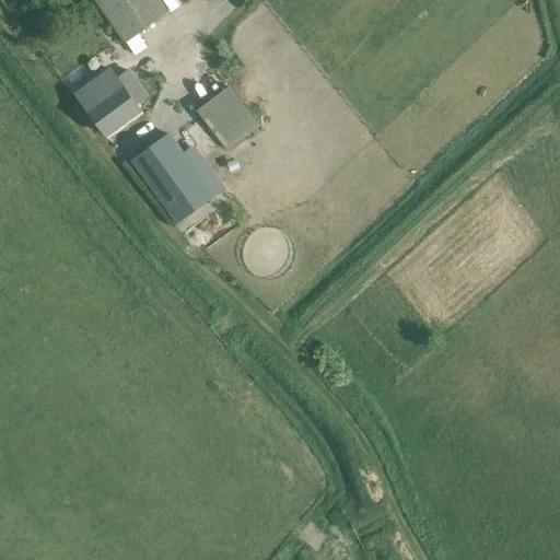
[(160,0),(96,0),(126,41),(168,11),(160,0)]
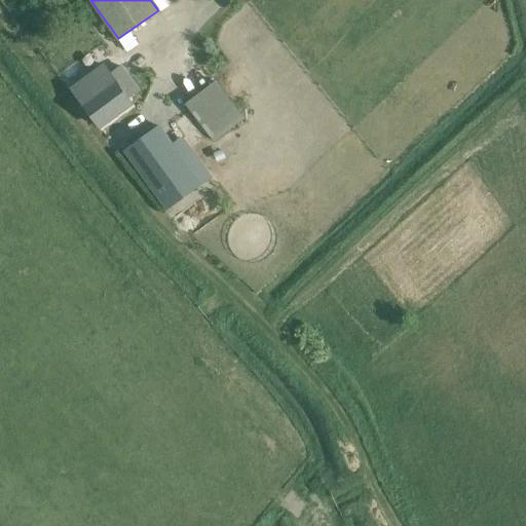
[(105,66),(72,90),(99,125),(132,101),(128,97),(138,89),(119,66),(110,73),(105,66)]
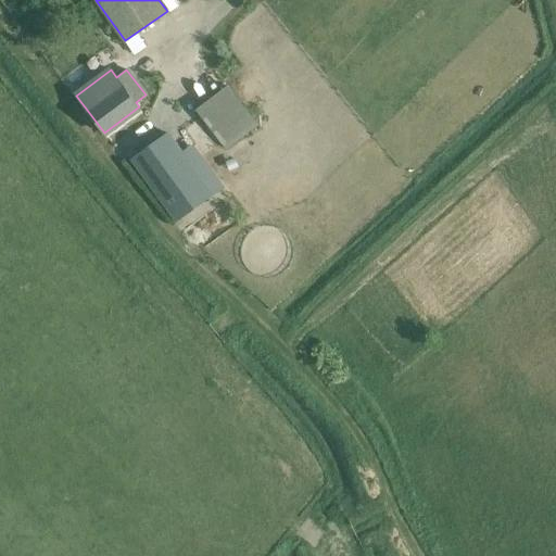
[(228,85),(197,109),(226,149),(257,126),(228,85)]
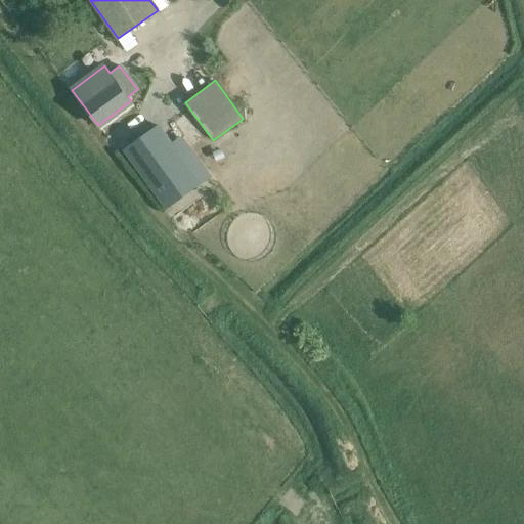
[(180,105),(167,116),(182,135),(195,125),(180,105)]
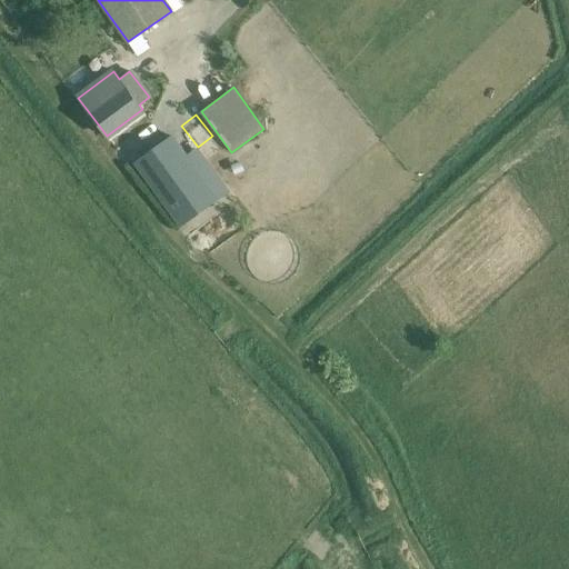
[(135,162),(180,227),(218,200),(171,136),(135,162)]
